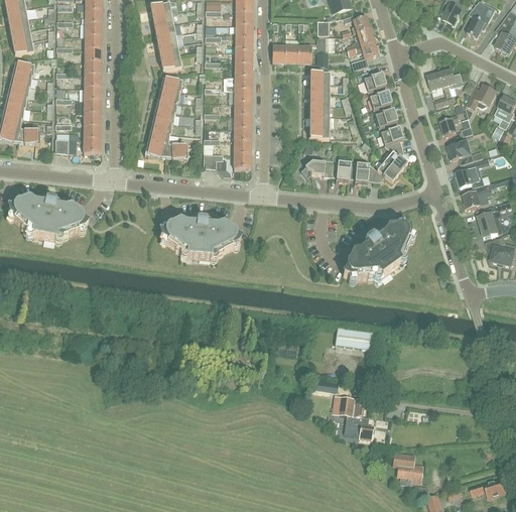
[(10,0),(4,1),(6,12),(25,8),(23,0),(10,0)]
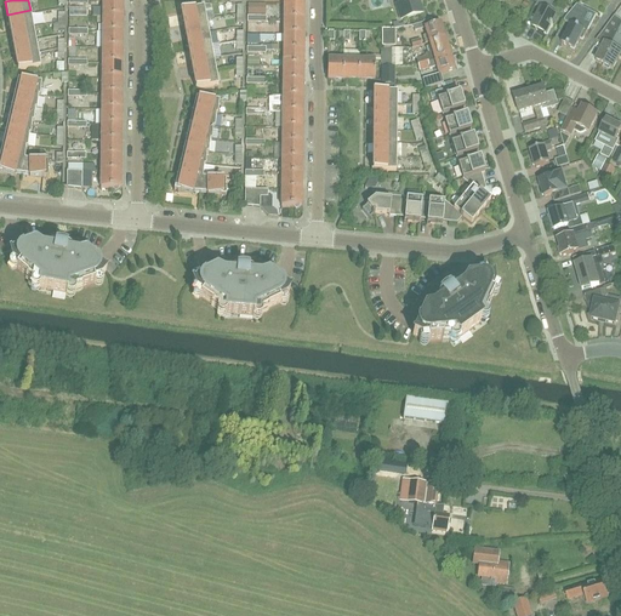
[(103,12),(123,13),(123,0),(103,0),(103,12)]
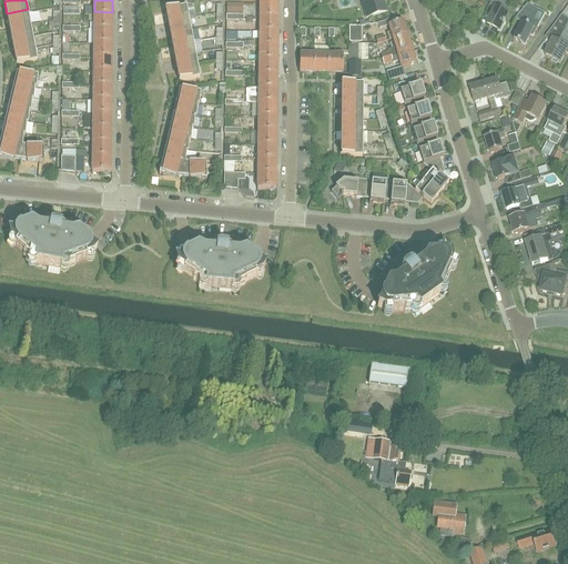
[(260,0),(260,14),(277,14),(279,0),(260,0)]
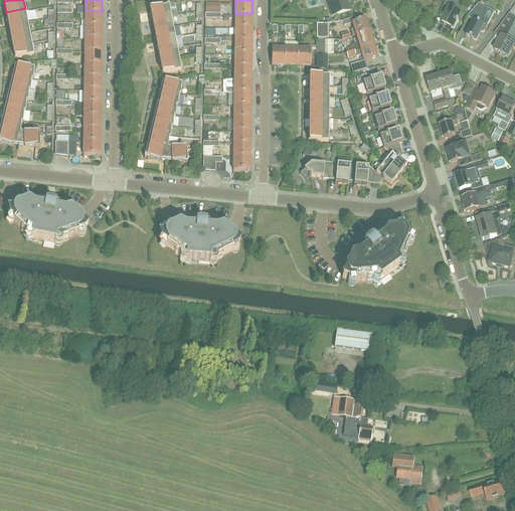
[(327,0),(331,12),(350,6),(348,0),(327,0)]
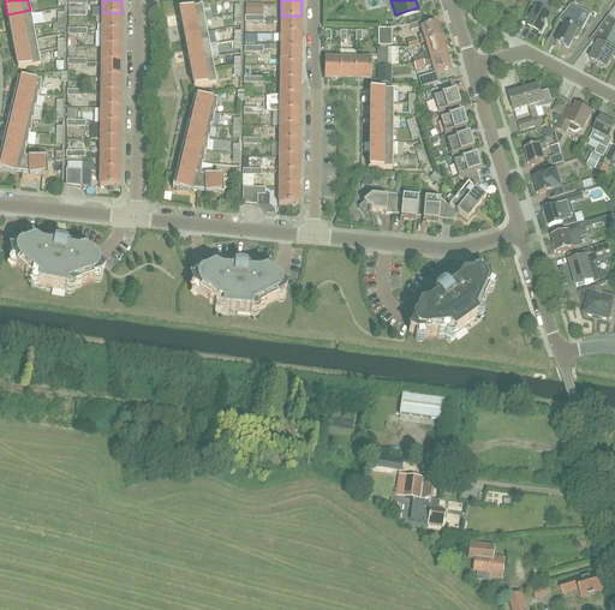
[(533,0),(537,1),(526,23),(542,30),(545,23),(547,23),(548,21),(547,21),(551,12),(543,9),(544,5),(543,4),(544,0),(533,0)]
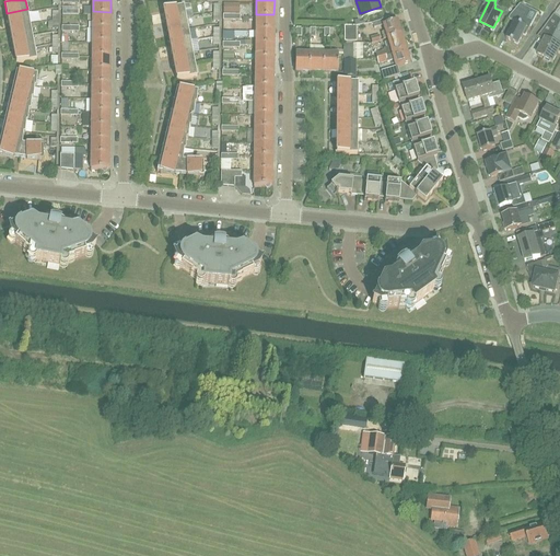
[(525,33),(532,21),(524,16),(529,6),(521,0),(510,12),(509,15),(514,19),(506,35),(517,41),(523,31),(525,33)]
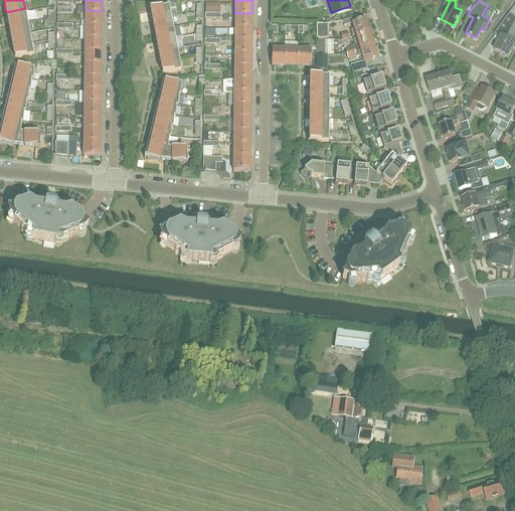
[(150,5),(152,16),(171,12),(169,2),(150,5)]
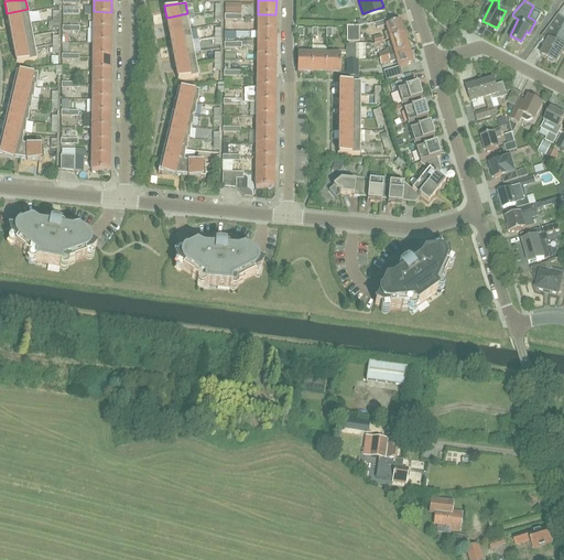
[(33,17),(45,14),(43,8),(32,10),(33,17)]
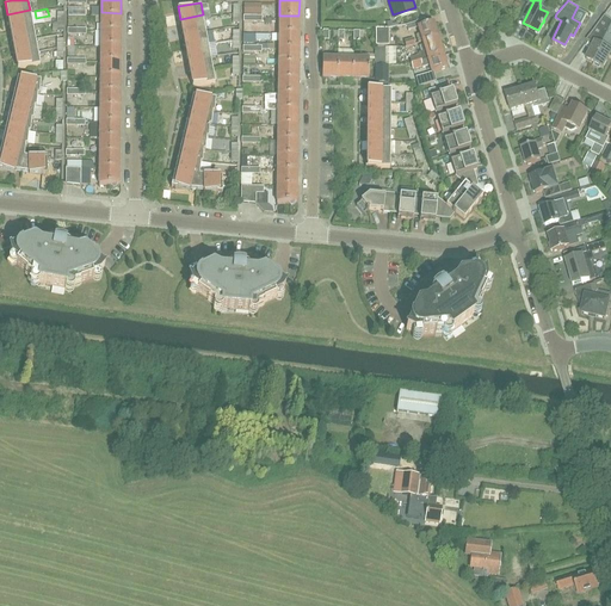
[(30,10),(7,14),(10,26),(32,23),(30,10)]
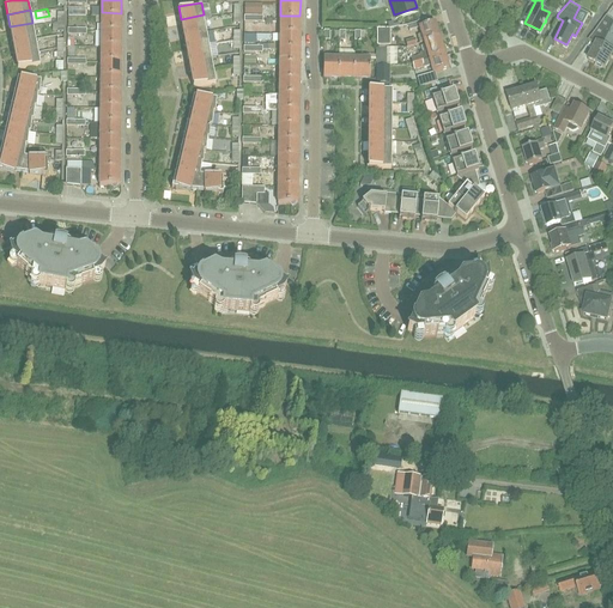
[(612,23),(612,19),(612,14),(606,11),(601,18),(590,32),(596,36),(592,46),(594,46),(588,56),(605,65),(612,47),(612,23)]
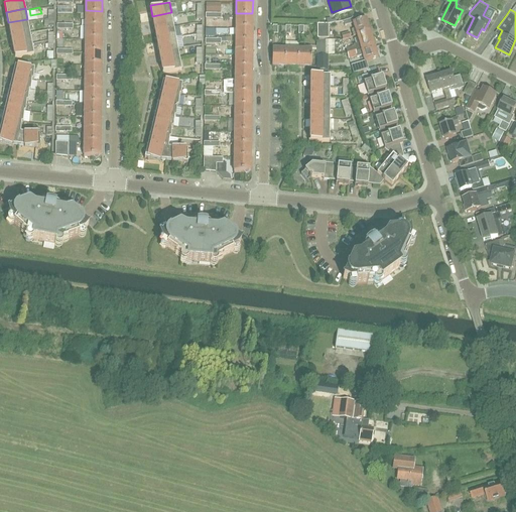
[(85,16),(85,23),(102,23),(102,11),(86,10),(81,10),(80,16),(85,16)]
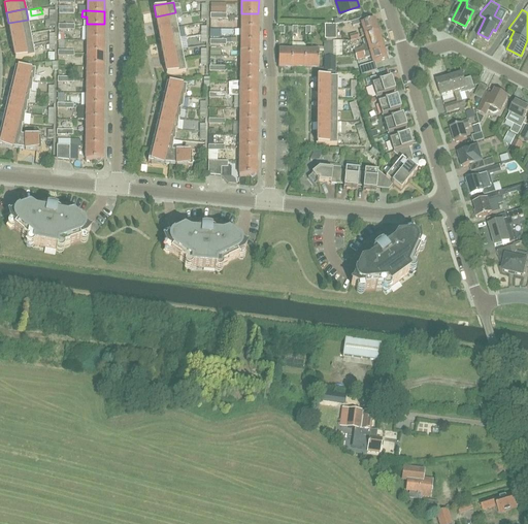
[(158,28),(177,24),(175,12),(156,17),(158,28)]
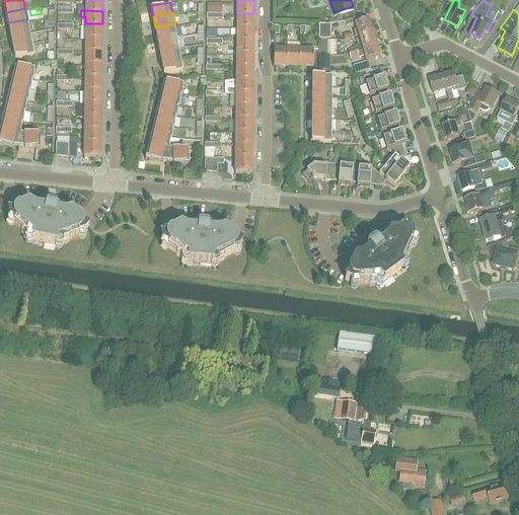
[(237,13),(237,25),(253,26),(253,13),(237,13)]
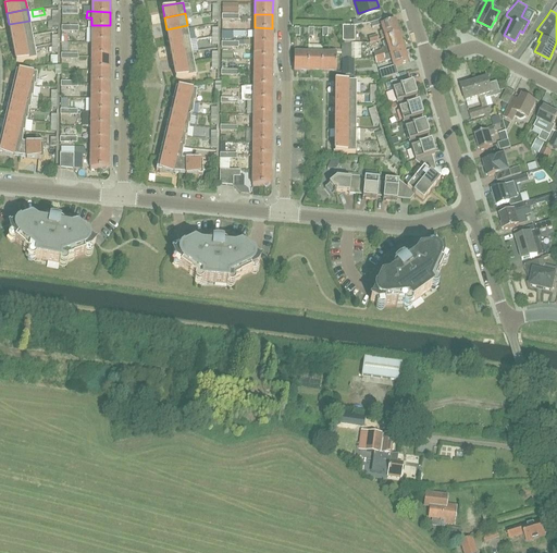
[(384,34),(398,29),(394,17),(381,22),(382,28),(379,29),(381,36),(384,34)]
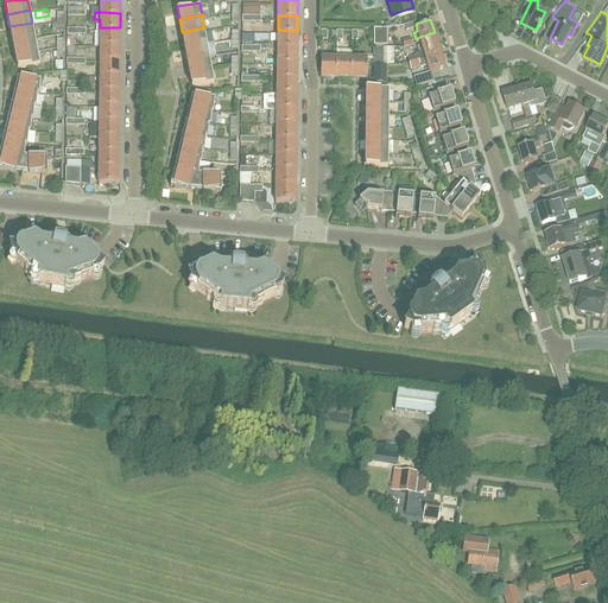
[(32,23),(10,26),(12,39),(35,35),(32,23)]
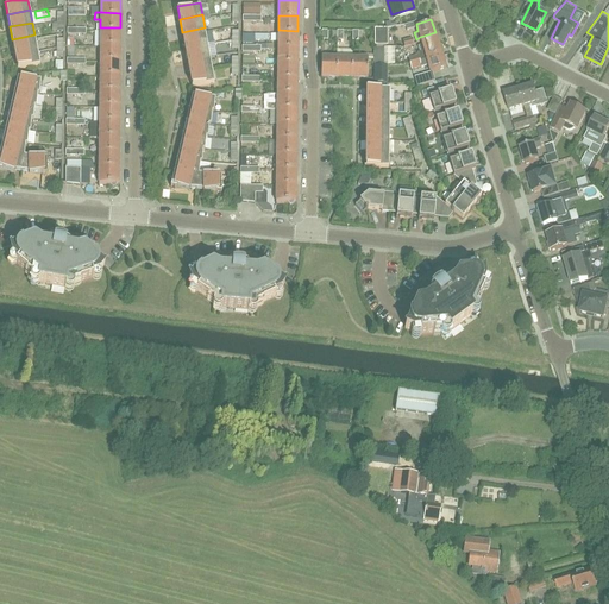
[(387,42),(387,25),(374,25),(374,42),(387,42)]
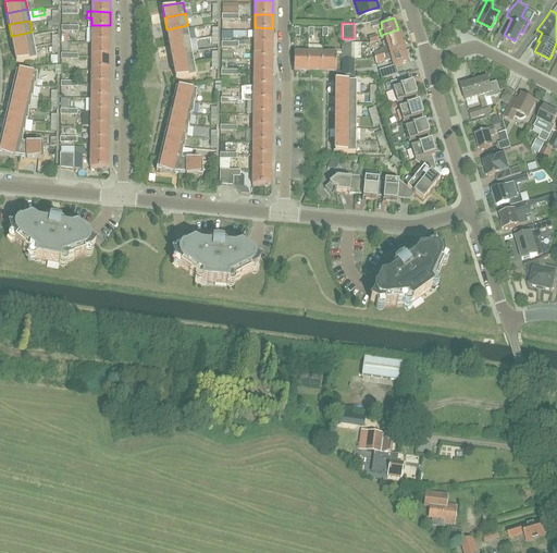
[(331,34),(331,25),(322,24),(322,34),(331,34)]
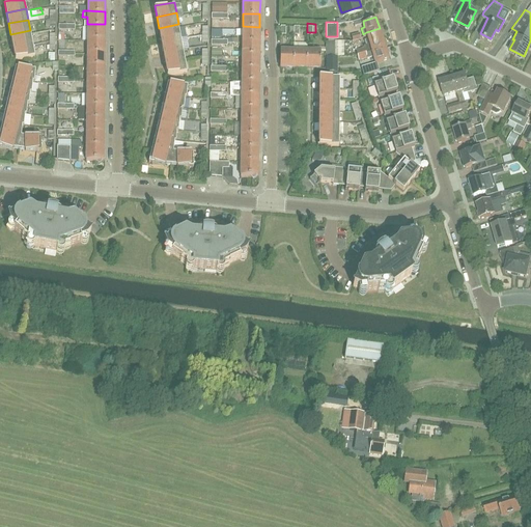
[(105,37),(105,24),(87,24),(82,24),(82,31),(87,31),(87,37),(105,37)]
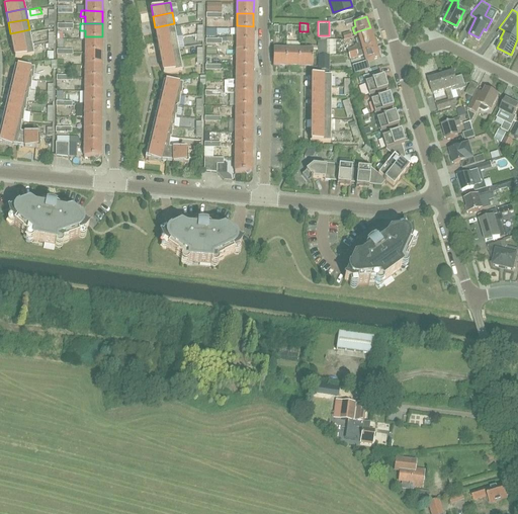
[(155,27),(157,37),(176,34),(174,23),(155,27)]
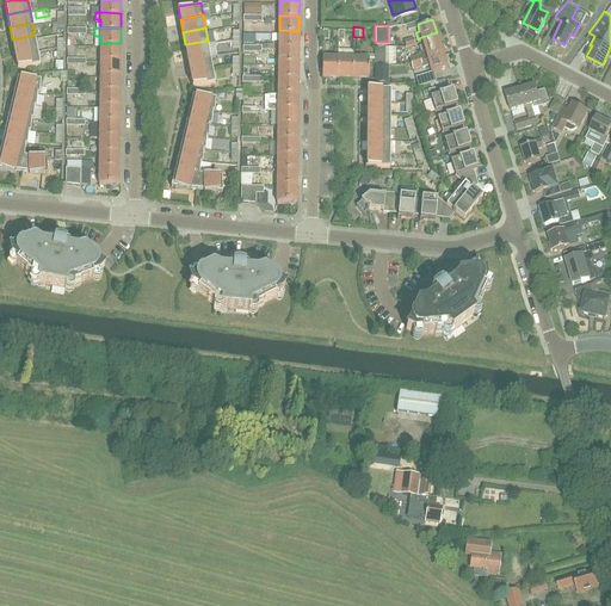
[(279,30),(278,45),(298,45),(298,31),(279,30)]
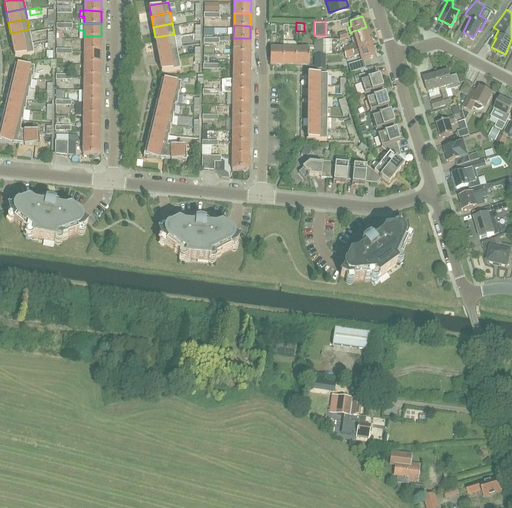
[(344,50),(370,42),(366,27),(353,31),(354,34),(351,35),(353,40),(349,41),(350,43),(342,45),(344,50)]
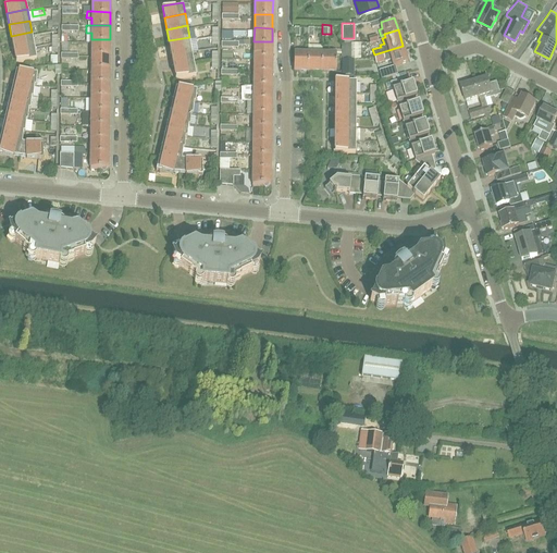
[(13,48),(34,44),(32,32),(11,36),(13,48)]
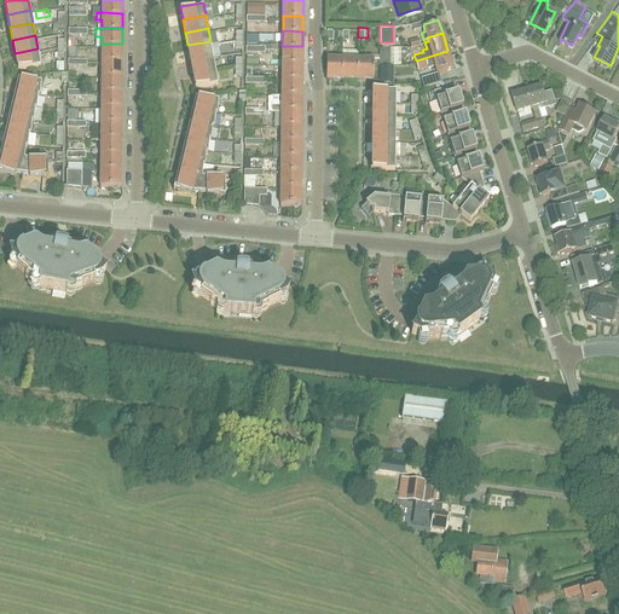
[(190,58),(213,54),(210,41),(187,45),(190,58)]
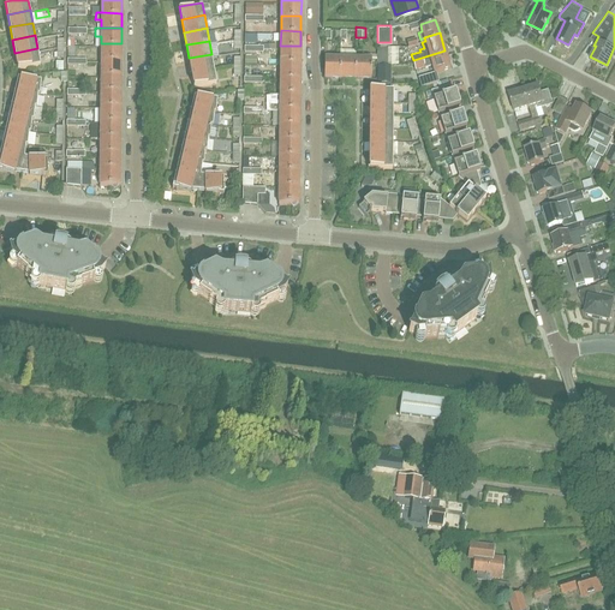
[(121,59),(121,43),(101,43),(101,59),(121,59)]
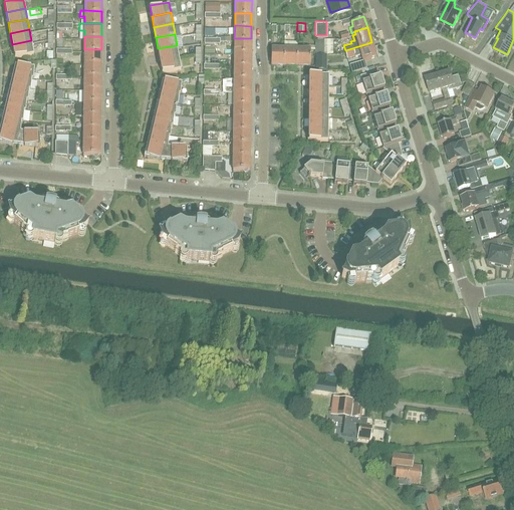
[(324,50),(324,36),(315,36),(315,41),(315,50),(324,50)]
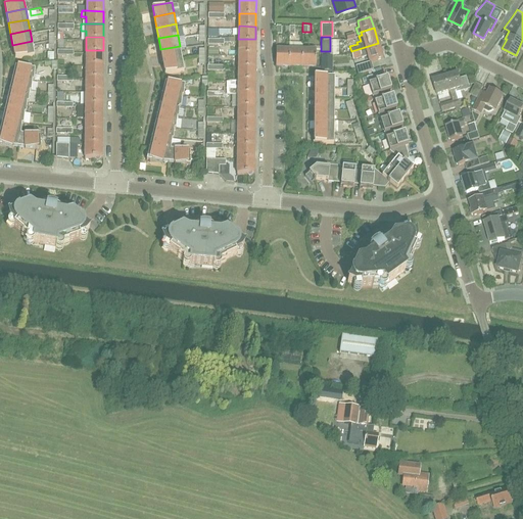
[(238,39),(238,52),(255,52),(255,39),(238,39)]
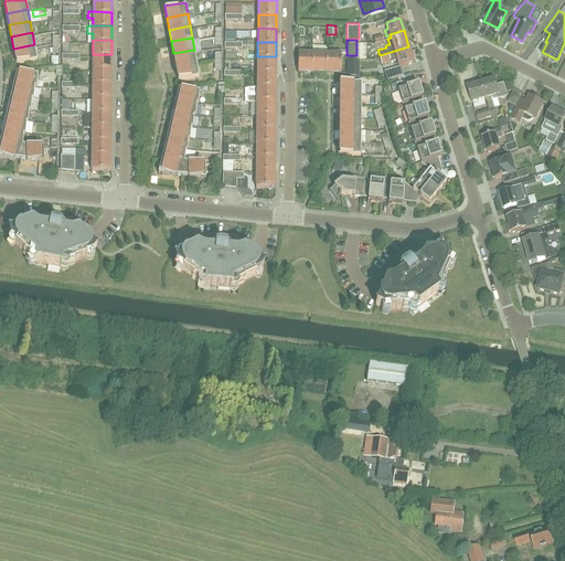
[(312,51),(312,70),(326,70),(327,51),(327,43),(312,43),(312,51)]
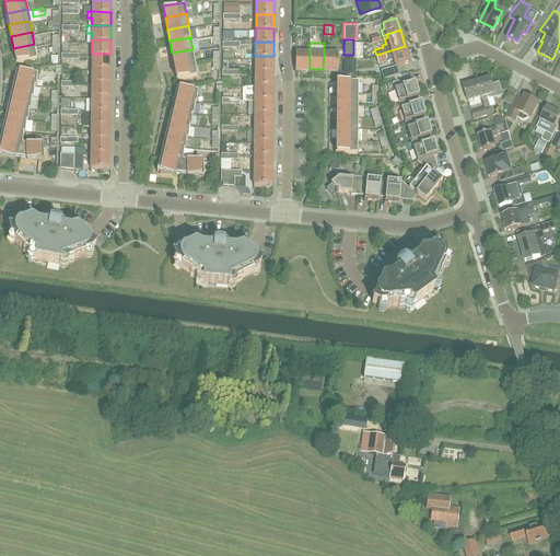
[(34,44),(13,48),(15,60),(36,56),(34,44)]
